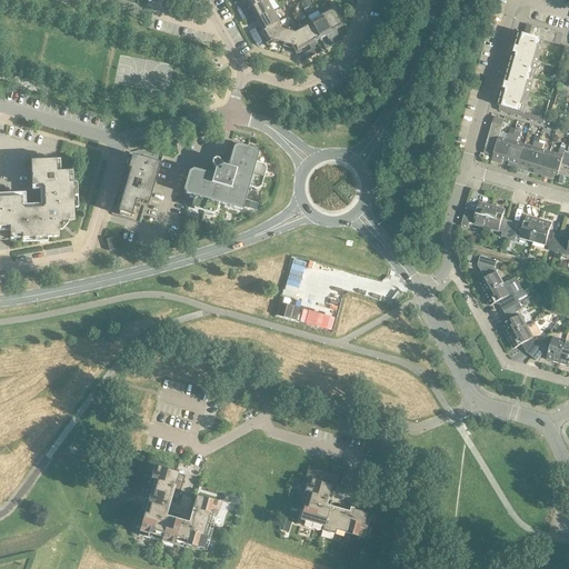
[(267,0),(266,0),(243,0),(248,7),(243,9),(241,7),(236,9),(239,15),(267,0)]
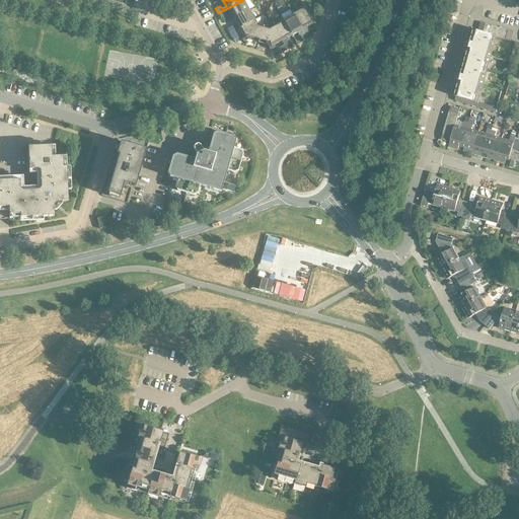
[(248,10),(243,0),(218,13),(221,19),(226,16),(226,15),(230,13),(233,18),(248,10)]
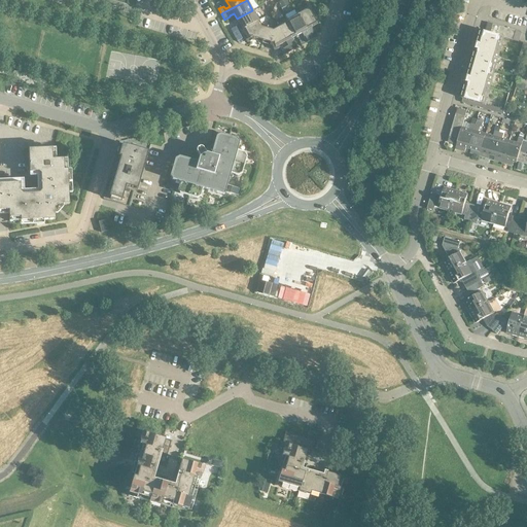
[(286,0),(282,0),(278,3),(281,8),(289,4),(286,0)]
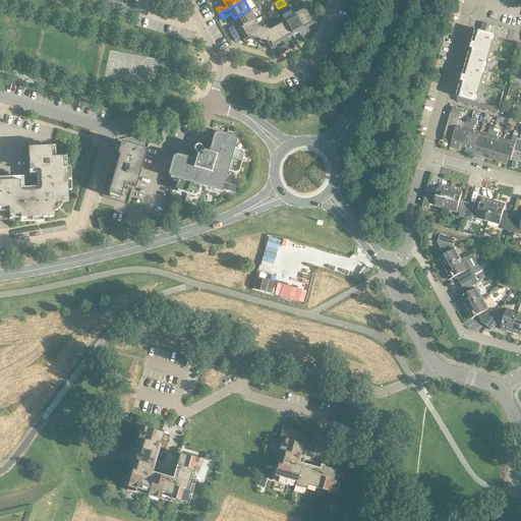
[(313,24),(304,7),(293,13),(294,14),(308,40),(313,37),(312,34),(310,32),(307,33),(305,29),(313,24)]
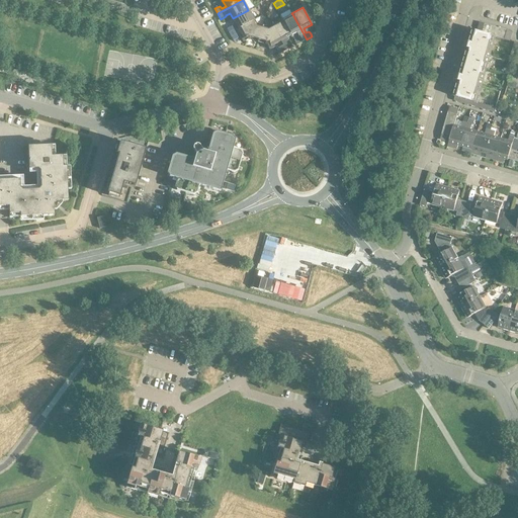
[(254,20),(248,10),(233,18),(237,26),(233,28),(231,26),(226,28),(229,34),(234,31),(238,28),(252,21),(254,20)]
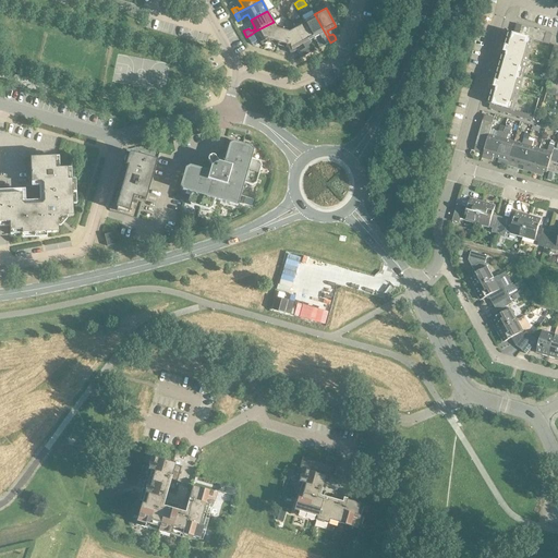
[(330,43),(315,15),(304,22),(314,38),(322,34),(324,38),(322,39),(325,46),(330,43)]
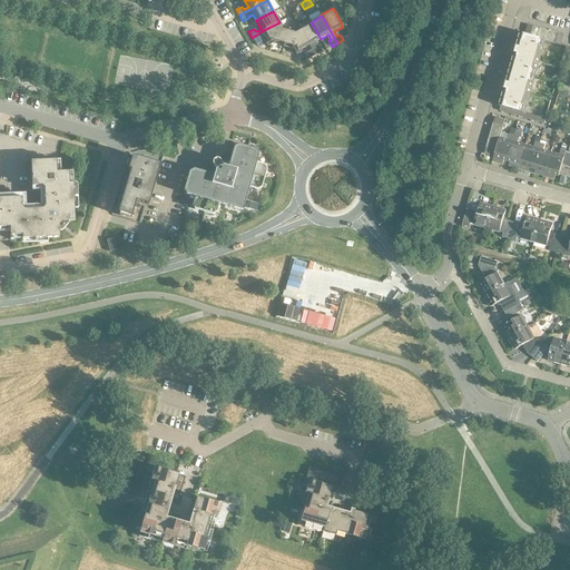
[(321,39),(311,22),(300,28),(301,30),(310,46),(312,50),(315,56),(321,52),(317,47),(315,48),(313,43),(321,39)]
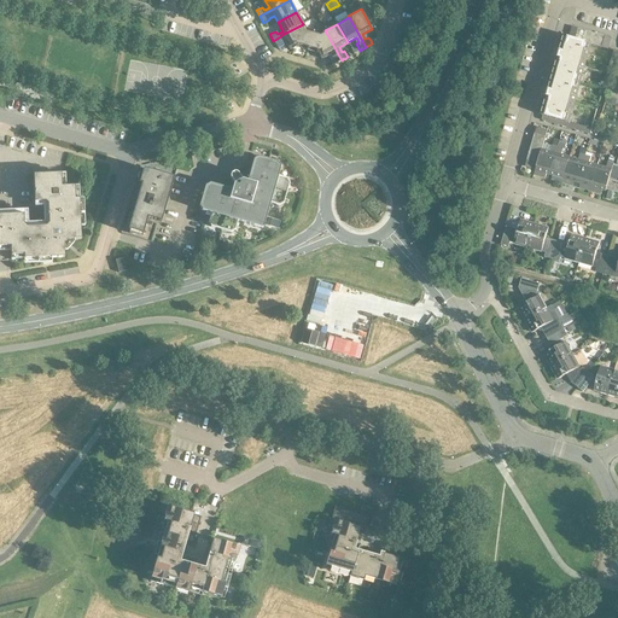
[(304,31),(301,25),(284,34),(289,42),(286,45),(290,51),(295,48),(293,46),(296,45),(308,48),(312,34),(304,31)]
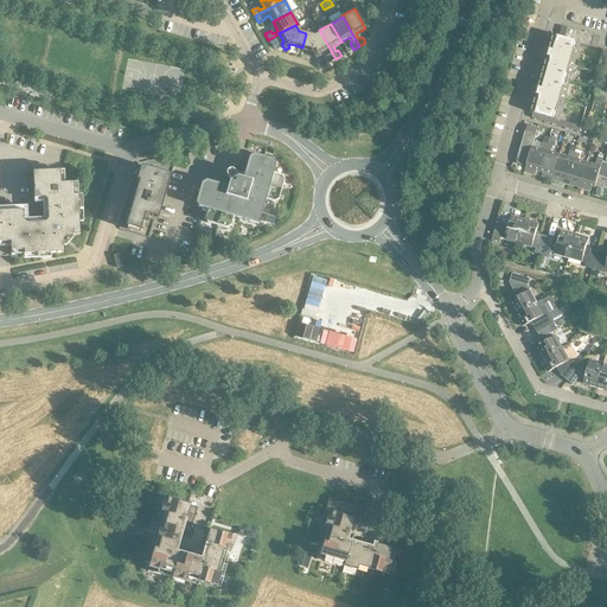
[(562,26),(558,37),(558,38),(577,43),(581,32),(562,26)]
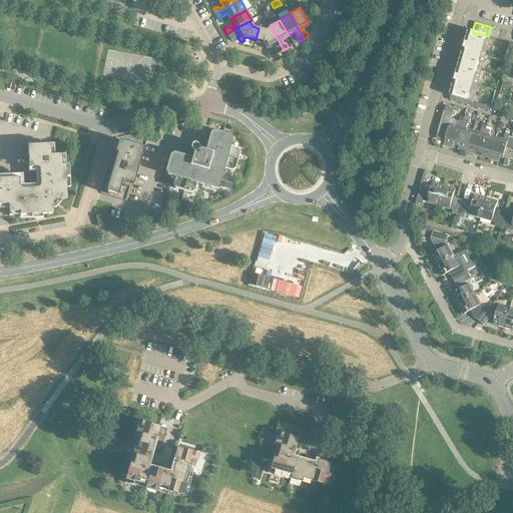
[(279,41),(271,27),(266,30),(259,28),(255,40),(266,43),(267,44),(265,45),(267,50),(273,47),(272,45),(279,41)]
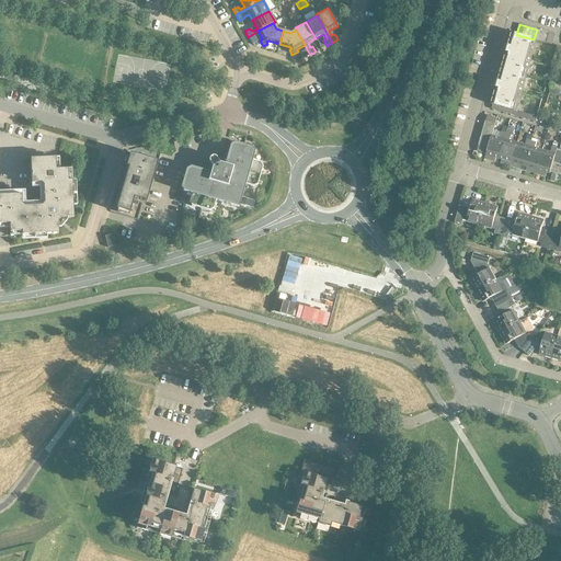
[(554,35),(537,30),(534,39),(537,41),(552,45),(554,35)]
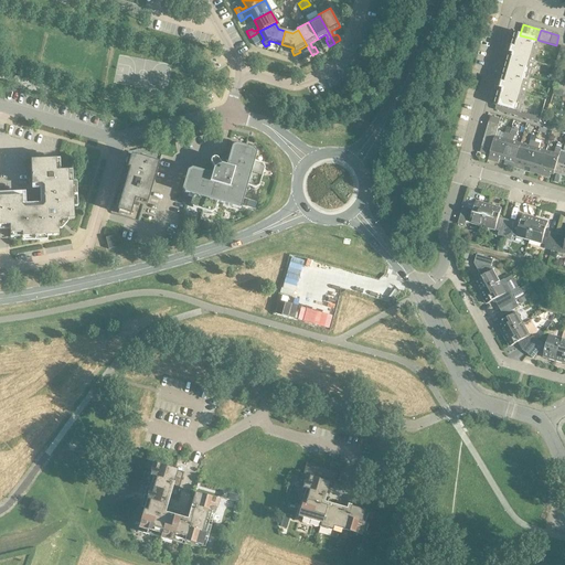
[(520,34),(515,33),(512,46),(509,45),(509,46),(508,52),(507,52),(510,53),(512,48),(518,49),(516,53),(515,56),(514,56),(513,57),(509,56),(505,70),(526,75),(528,70),(532,71),(539,46),(535,45),(536,40),(540,41),(541,41),(537,40),(520,35),(520,34)]
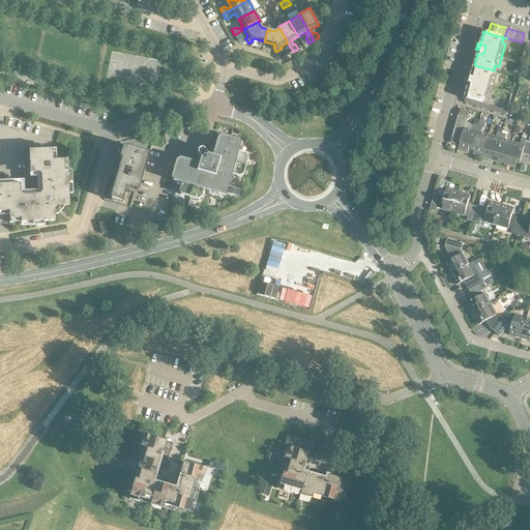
[(494,70),(474,65),(470,77),(468,76),(468,77),(467,82),(466,82),(469,83),(471,78),(476,79),(474,86),(472,86),(472,87),(468,86),(464,98),(466,98),(471,100),(476,101),(481,102),(487,105),(488,105),(484,104),(486,98),(490,99),(496,77),(492,76),(494,70)]
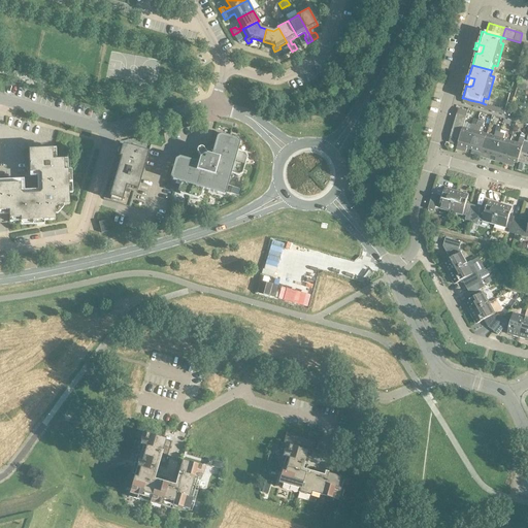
[(458,144),(463,128),(465,123),(468,111),(459,108),(454,126),(449,142),(458,144)]
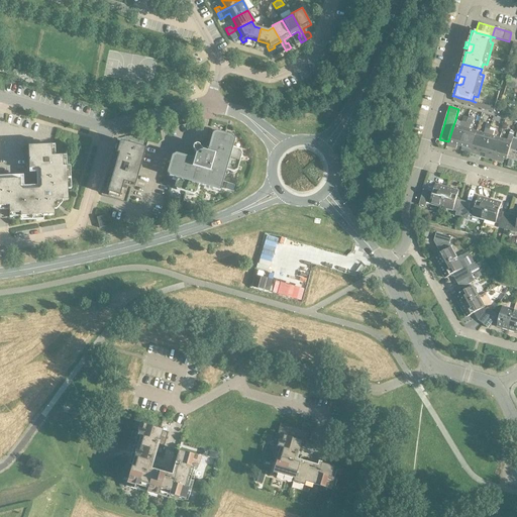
[(467,123),(455,120),(453,125),(448,141),(447,146),(456,148),(457,144),(460,145),(467,123)]
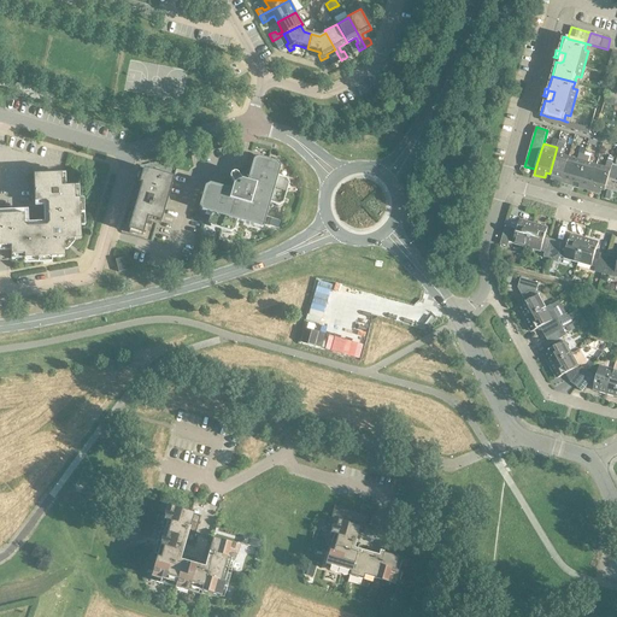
[(562,150),(557,147),(550,174),(552,175),(551,180),(562,183),(569,158),(560,156),(562,150)]
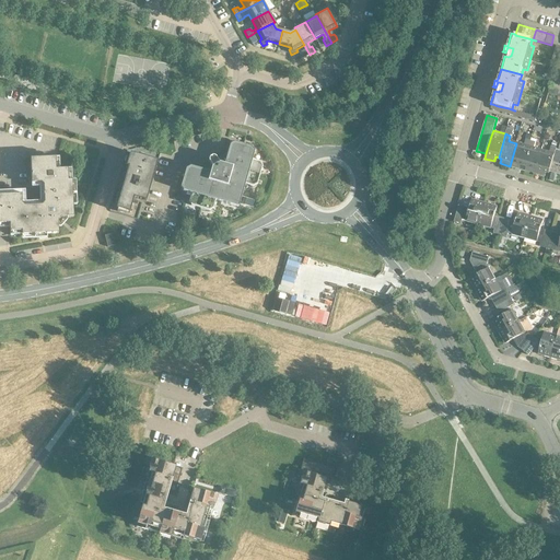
[(524,146),(516,143),(510,166),(520,168),(521,164),(524,165),(531,141),(526,140),(524,146)]
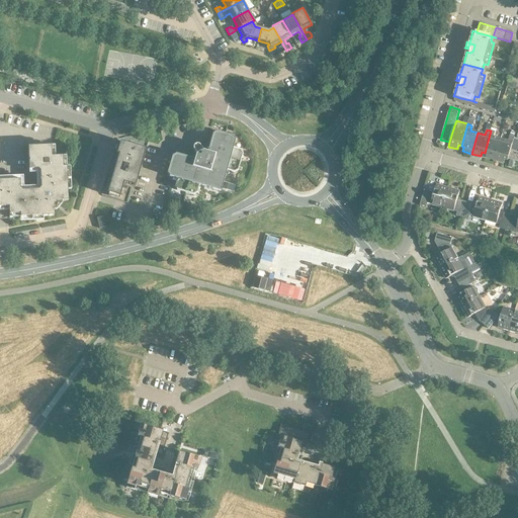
[(496,132),(491,131),(485,153),(488,154),(486,158),(495,160),(501,140),(494,138),(496,132)]
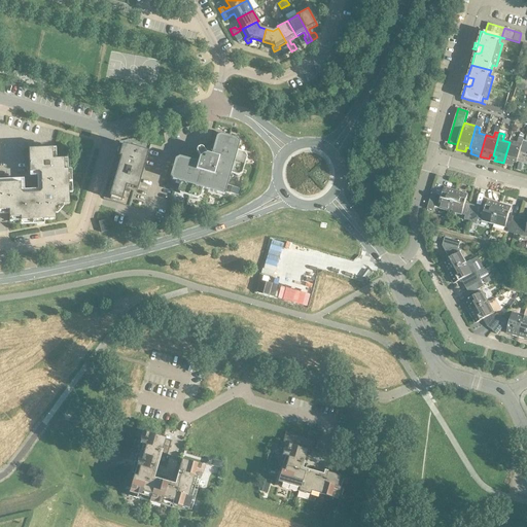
[(175,160),(170,176),(171,176),(172,179),(172,180),(180,182),(178,190),(180,194),(197,199),(197,198),(200,197),(201,197),(203,188),(224,195),(231,173),(238,176),(239,175),(242,173),(244,166),(247,156),(246,156),(244,153),(245,152),(237,150),(240,143),(239,143),(237,140),(237,139),(229,137),(220,134),(220,135),(216,137),(216,136),(213,145),(215,147),(209,150),(208,154),(206,153),(204,150),(203,149),(203,148),(202,147),(201,147),(200,147),(199,147),(198,147),(197,148),(197,149),(196,149),(196,150),(196,151),(197,152),(199,157),(199,160),(195,159),(189,162),(187,160),(179,157),(178,157),(175,160)]
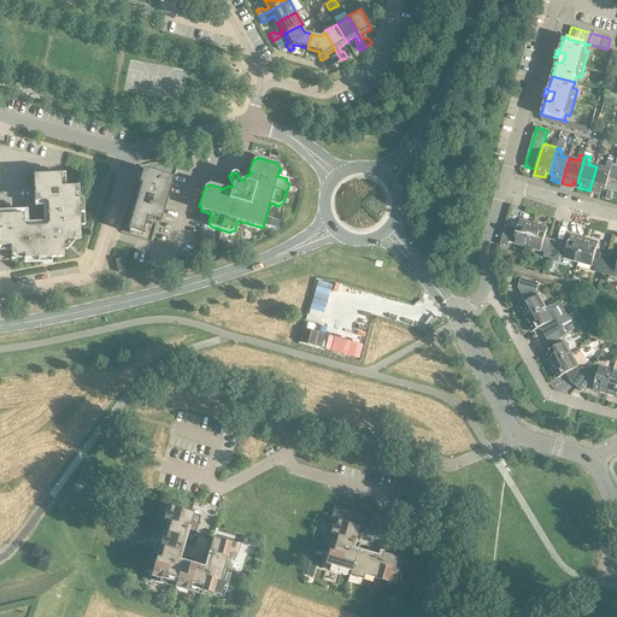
[(605,169),(597,166),(589,191),(600,194),(601,189),(605,189),(609,178),(613,164),(607,162),(605,169)]
